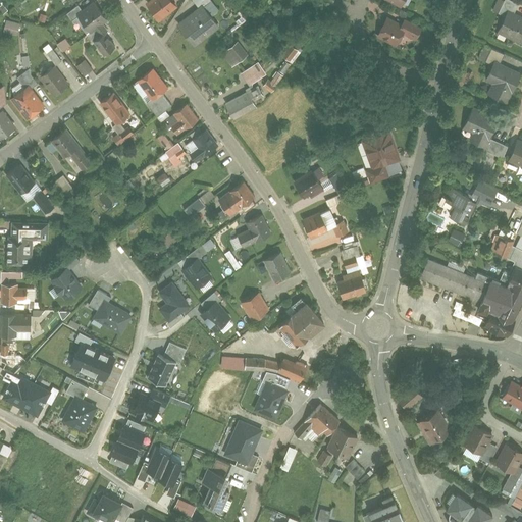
[(94,0),(83,9),(76,13),(91,32),(94,30),(103,22),(108,18),(94,0)]
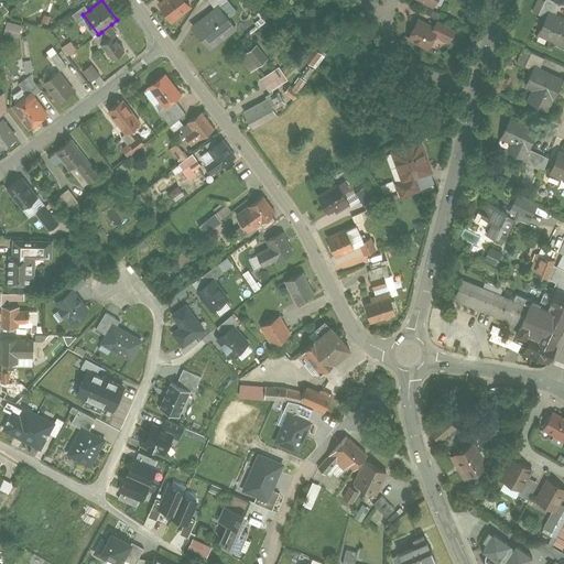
[(162,0),(156,4),(171,23),(192,7),(186,0),(162,0)]
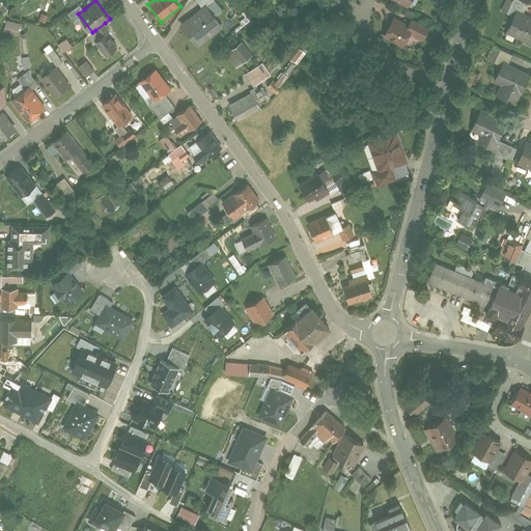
[(206,3),(215,16),(222,9),(215,0),(196,0),(201,7),(206,3)]
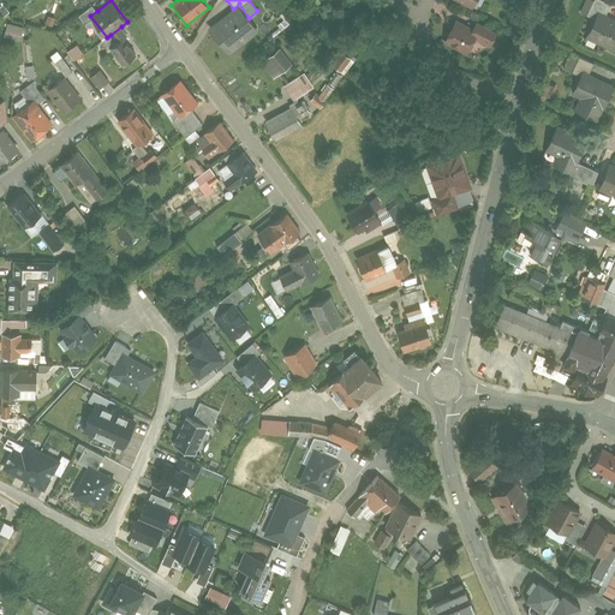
[(597,10),(604,13),(610,1),(608,0),(593,0),(587,12),(595,16),(597,10)]
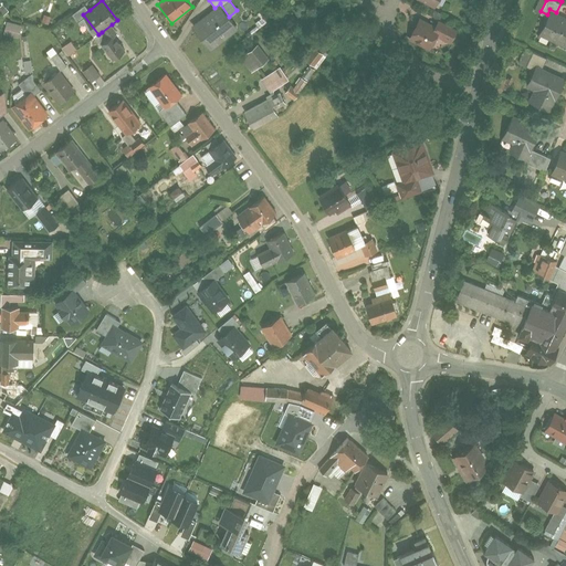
[(107,39),(102,32),(98,34),(83,14),(90,10),(85,3),(73,13),(81,24),(84,22),(101,44),(101,43),(107,39)]
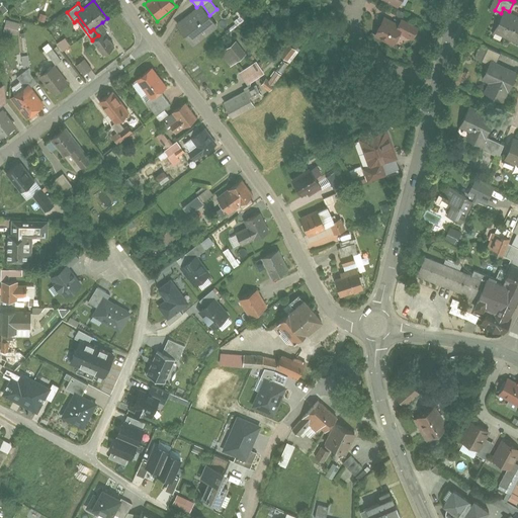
[(175,23),(192,46),(218,26),(209,15),(201,3),(196,7),(175,23)]
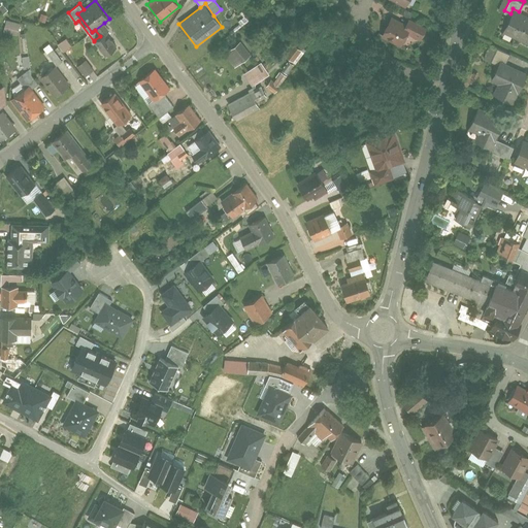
[(527,42),(527,41),(527,15),(519,11),(513,8),(510,13),(502,30),(527,42)]
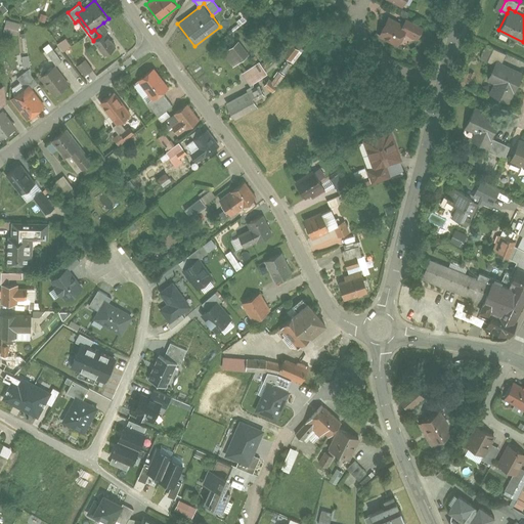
[(48,16),(40,14),(38,20),(46,23),(48,16)]
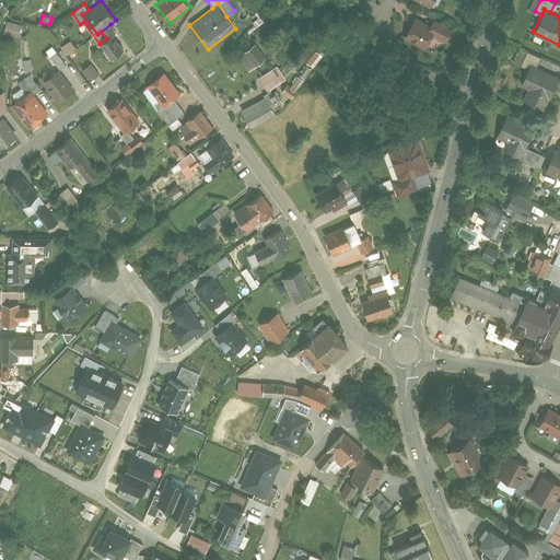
[(260,16),(252,23),(255,26),(263,20),(260,16)]
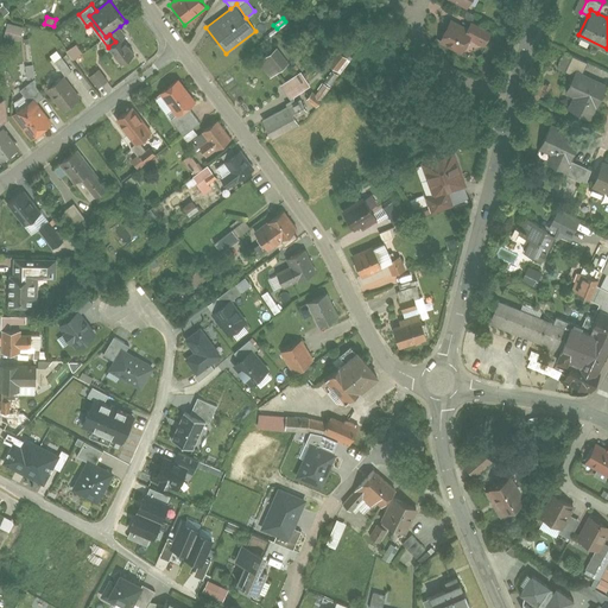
[(445,31),(438,43),(462,55),(463,51),(469,38),(470,37),(472,35),(466,32),(445,21),(442,30),(445,31)]
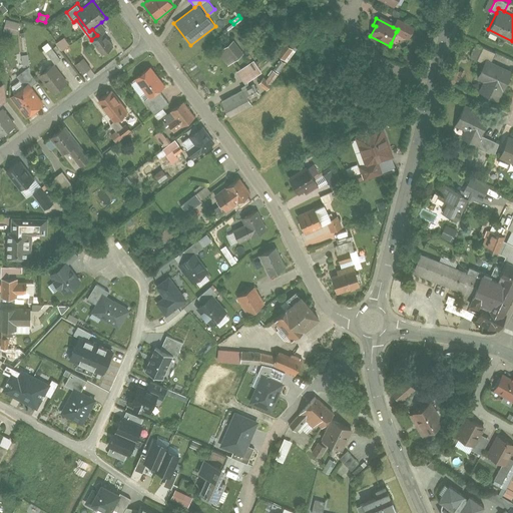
[(398,18),(393,27),(398,29),(397,31),(410,38),(415,27),(398,18)]
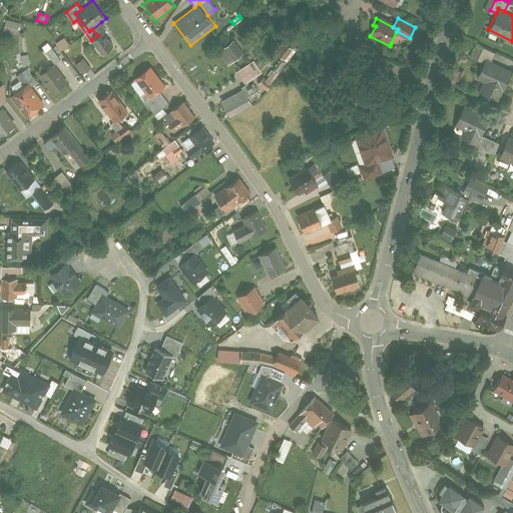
[(21,23),(7,19),(4,31),(18,35),(21,23)]
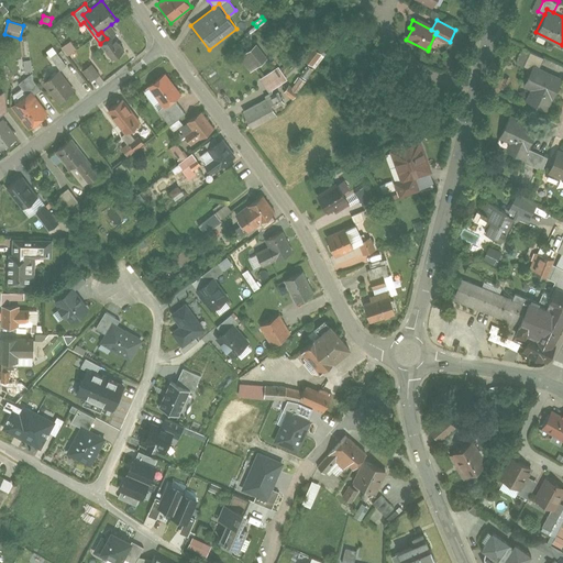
[(124,51),(112,34),(117,31),(111,24),(101,32),(107,39),(100,43),(113,59),(124,51)]
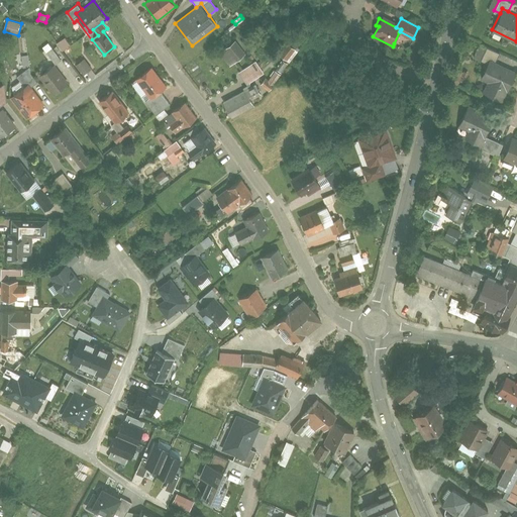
[(403,34),(399,32),(394,43),(398,45),(403,34)]
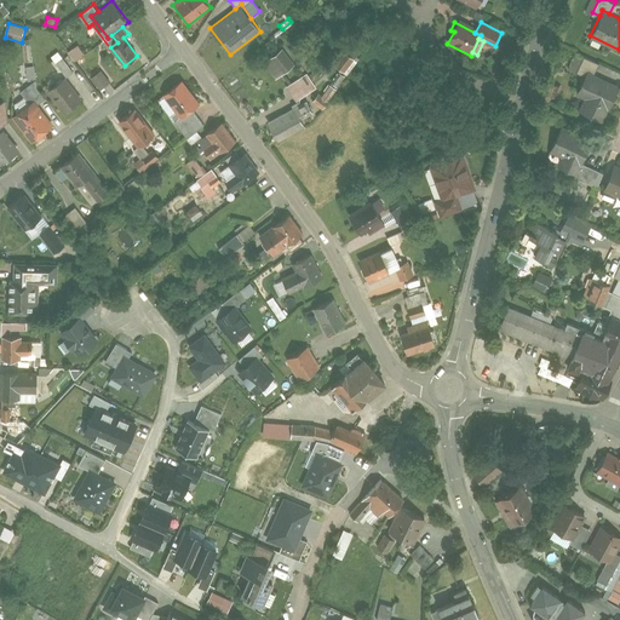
[(85,55),(78,45),(68,51),(75,61),(85,55)]
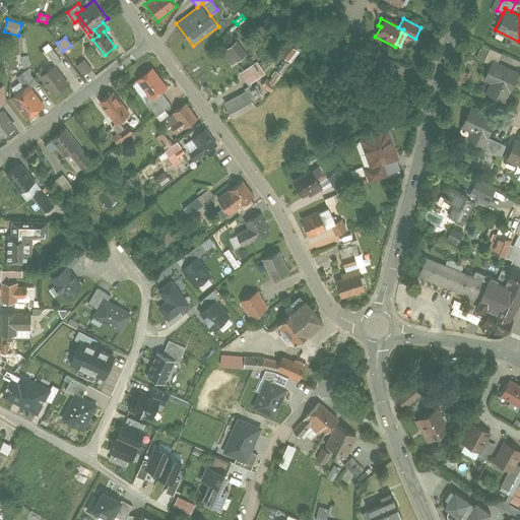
[(47,53),(53,49),(49,43),(43,48),(47,53)]
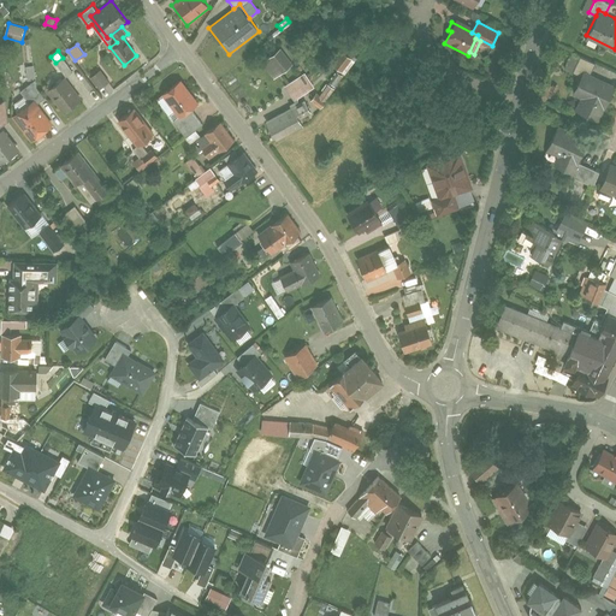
[(344,51),(335,66),(342,71),(351,55),(344,51)]
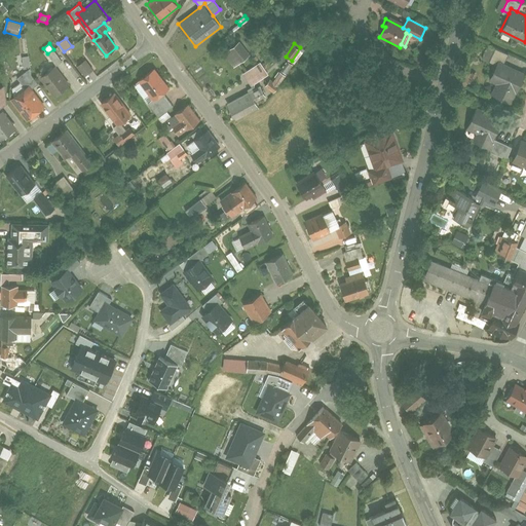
[(245,59),(234,44),(224,52),(233,67),(245,59)]
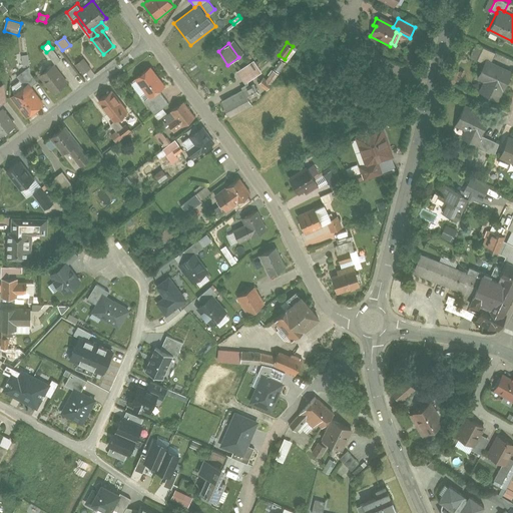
[(477,58),(484,61),(486,56),(491,59),(495,50),(483,45),(477,58)]
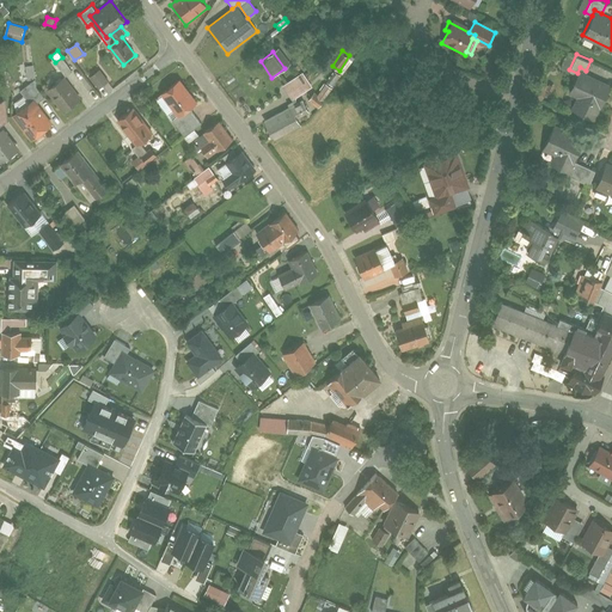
[(62,57),(55,62),(66,77),(73,71),(62,57)]
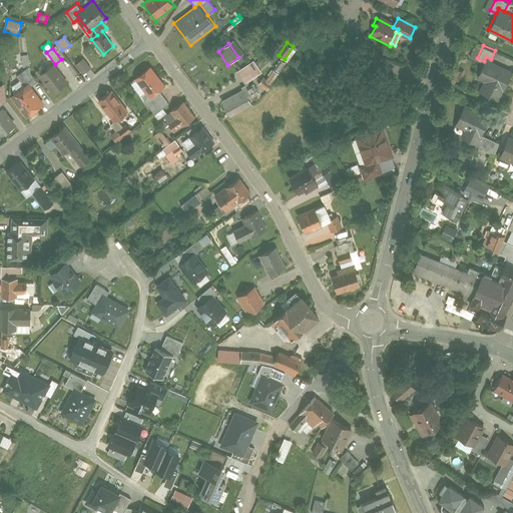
[(491,59),(486,56),(484,61),(476,77),(483,81),(479,90),(498,99),(512,68),(491,59)]
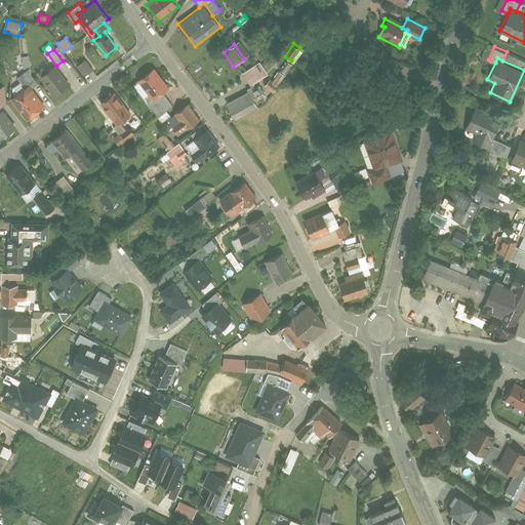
[(87,58),(77,66),(85,77),(95,69),(87,58)]
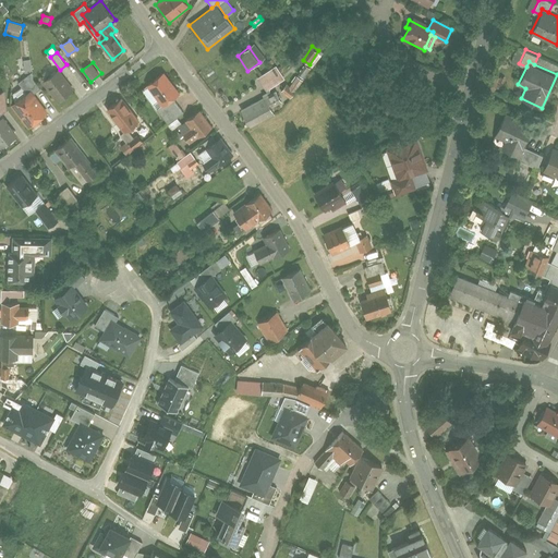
[(304,63),(296,74),(303,79),(311,68),(304,63)]
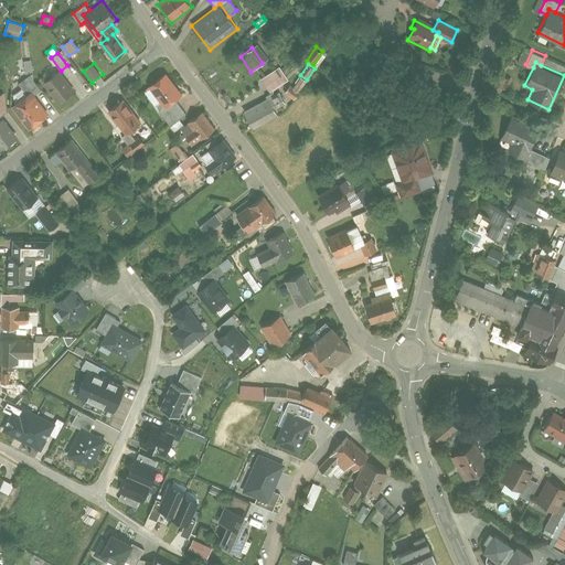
[(270,93),(289,81),(285,73),(280,66),(262,78),(270,93)]
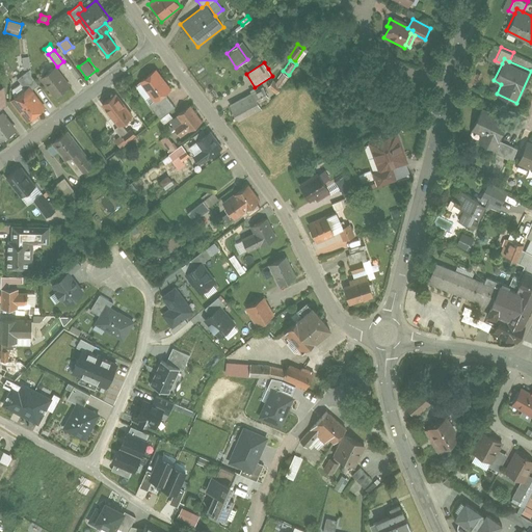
[(55,67),(40,78),(55,98),(70,86),(55,67)]
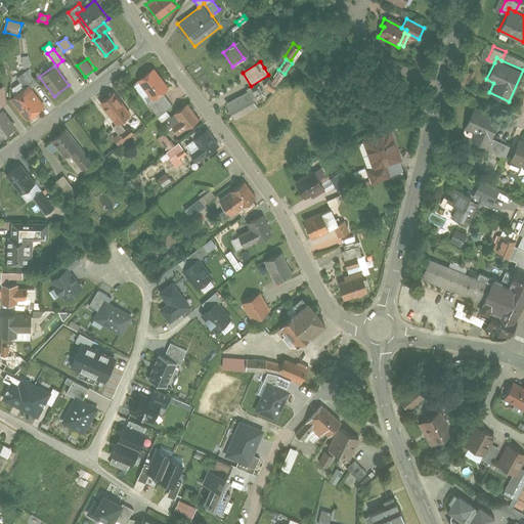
[(155,69),(138,81),(140,84),(146,92),(153,100),(164,93),(170,88),(155,69)]
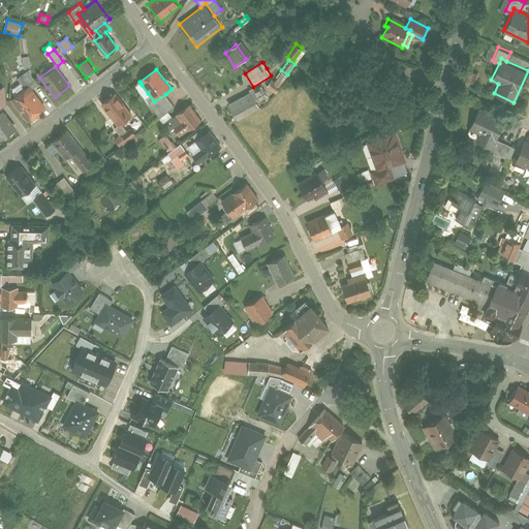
[(18,78),(25,88),(28,85),(32,90),(38,85),(28,70),(18,78)]
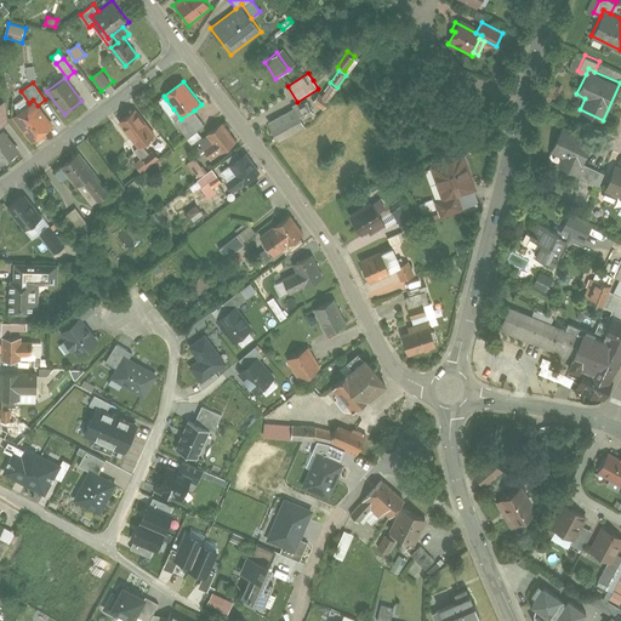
[(330,83),(322,96),(329,101),(337,87),(330,83)]
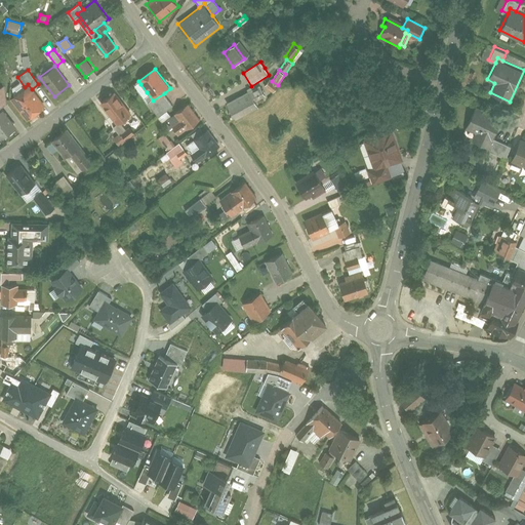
[(270,79),(265,86),(274,92),(278,85),(272,81),(270,79)]
